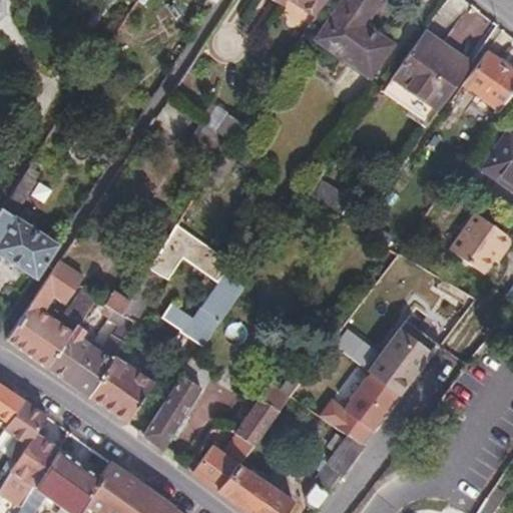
[(281,0),(290,0),(315,17),(326,0),(274,0),(279,3),(281,0)]
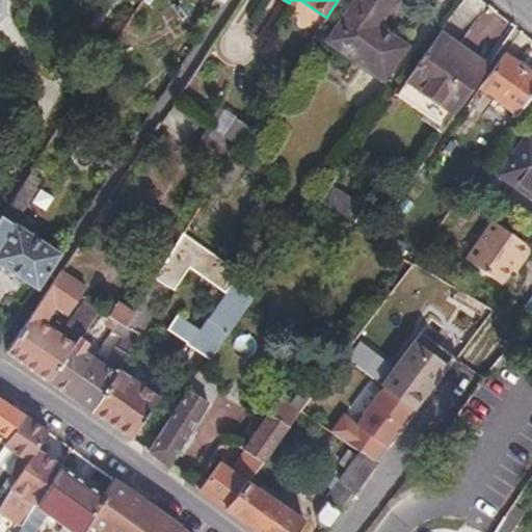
[(377,25),(394,0),(354,0),(328,38),(384,76),(406,45),(377,25)]
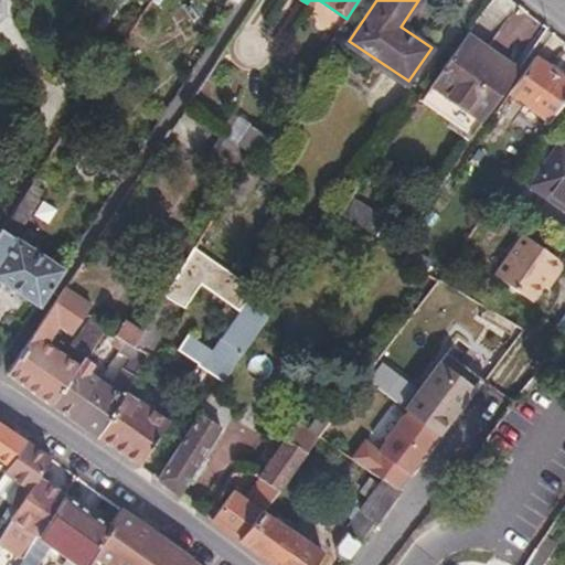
[(432,81),(483,118),(520,67),(467,30),(432,81)]
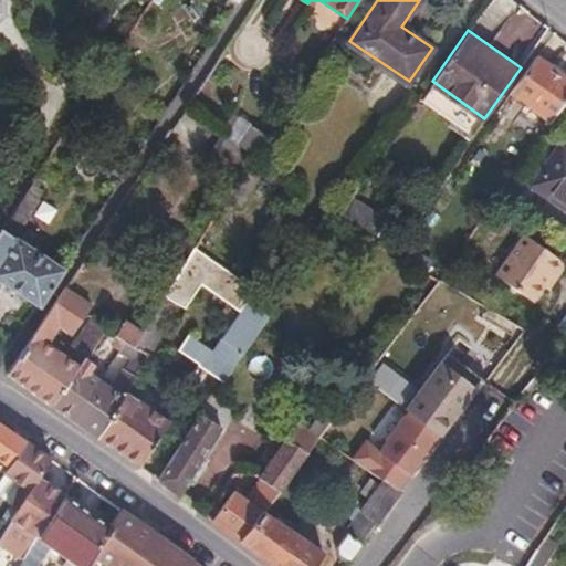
[(565,97),(565,74),(538,55),(512,93),(551,121),(565,97)]
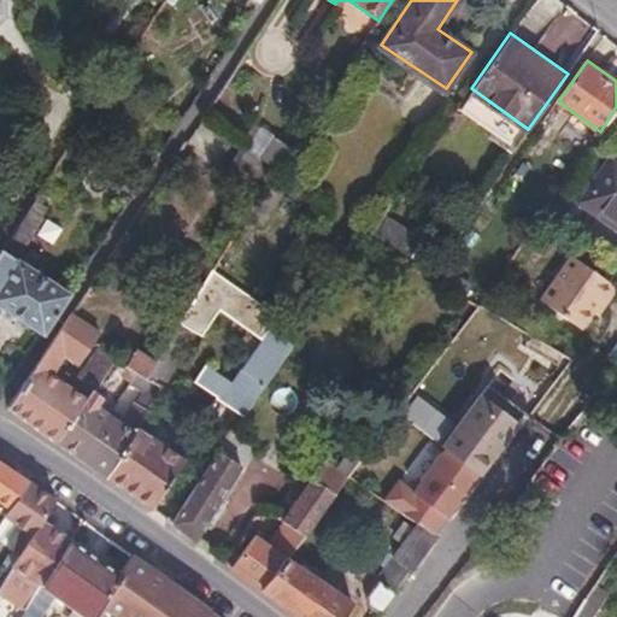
[(274,133),(259,157),(277,170),(299,139),(285,128),(305,99),(274,77),(248,115),(262,124),(274,133)]
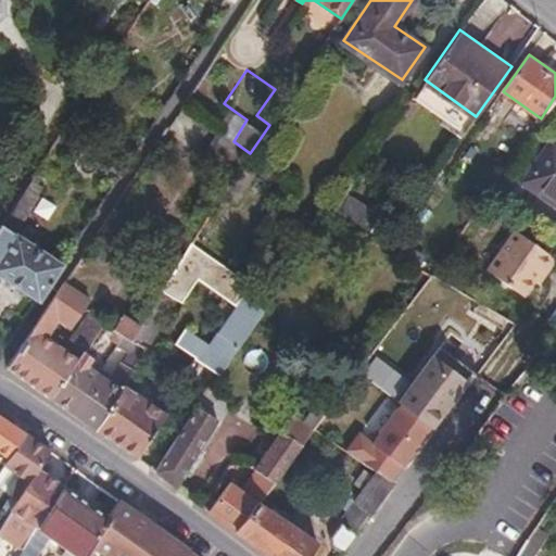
[(236,112),(222,133),(234,141),(247,119),(236,112)]
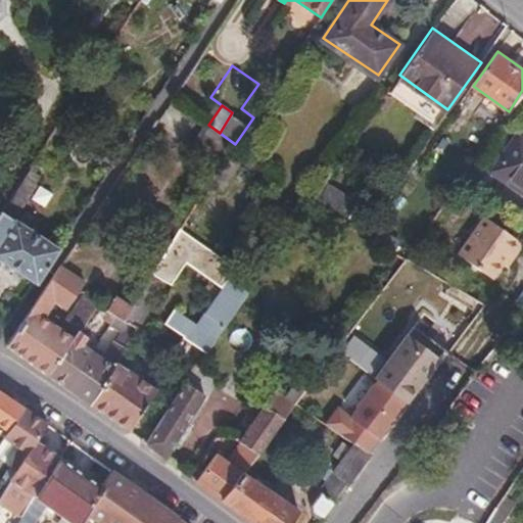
[(220,133),(208,125),(197,141),(226,157),(227,155),(235,144),(220,133)]
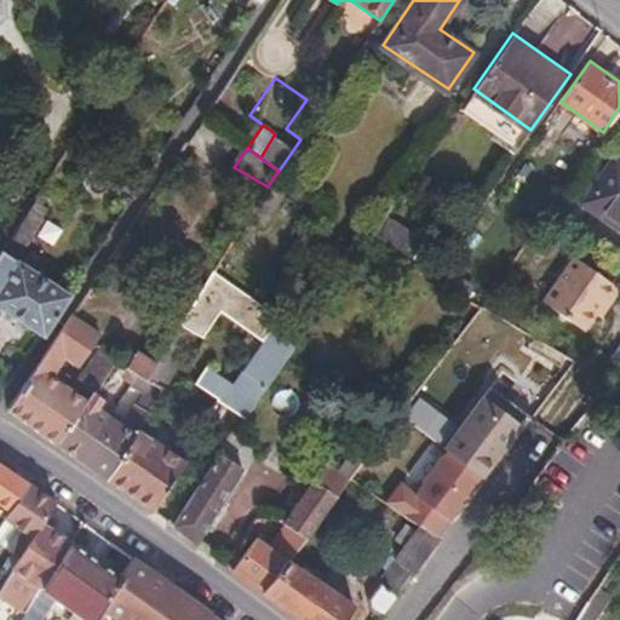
[(619,156),(615,154),(584,202),(619,227),(619,156)]
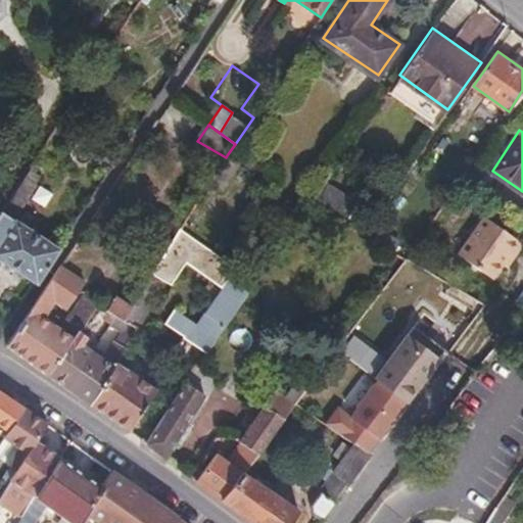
[(227,155),(226,157),(210,182),(223,191),(240,165),(227,155)]
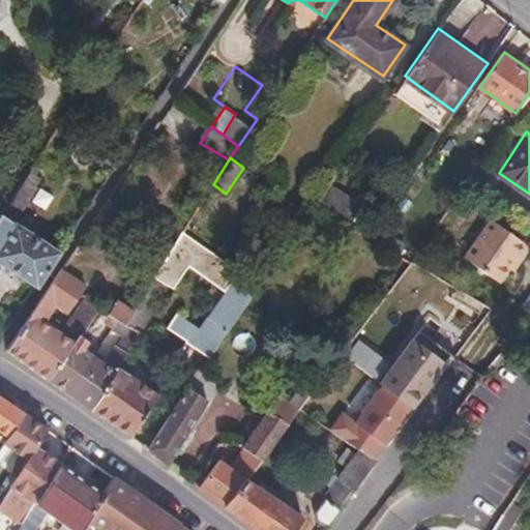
[(39,178),(28,171),(23,179),(34,186),(39,178)]
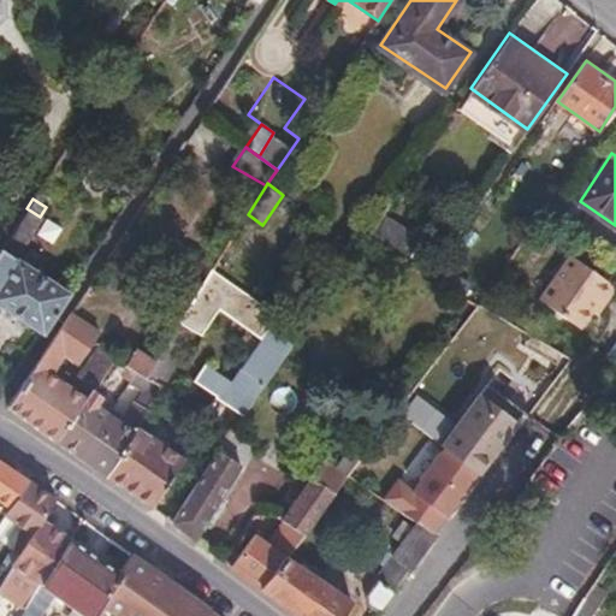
[(40,217),(27,208),(0,247),(0,304),(42,332),(67,294),(15,260),(42,218),(40,217)]
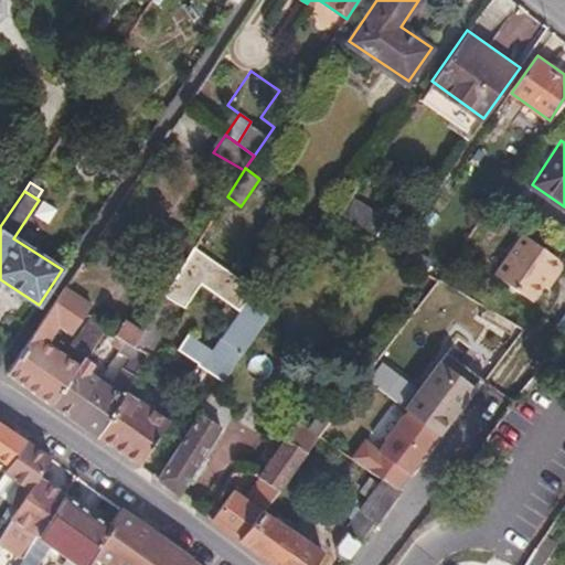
[(351,195),(339,214),(374,235),(386,217),(351,195)]
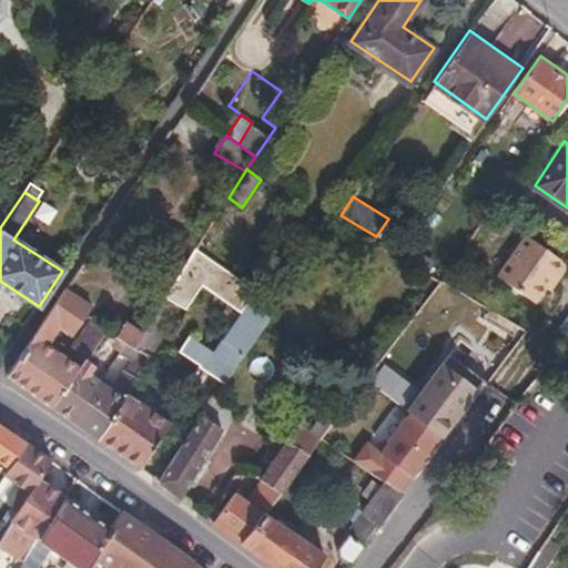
[(533,296),(545,280),(551,271),(556,274),(567,259),(527,230),(497,271),(533,296)]
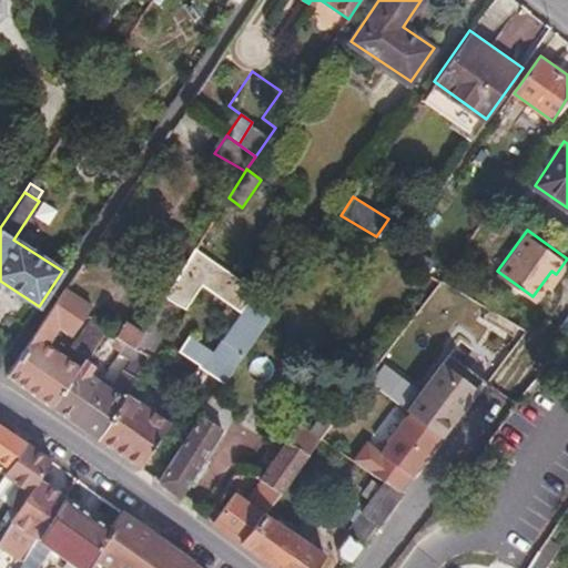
[(179,306),(183,308),(200,282),(246,314),(225,345),(230,348),(221,362),(191,342),(181,356),(225,385),(279,307),(196,247),(165,297),(179,306)]
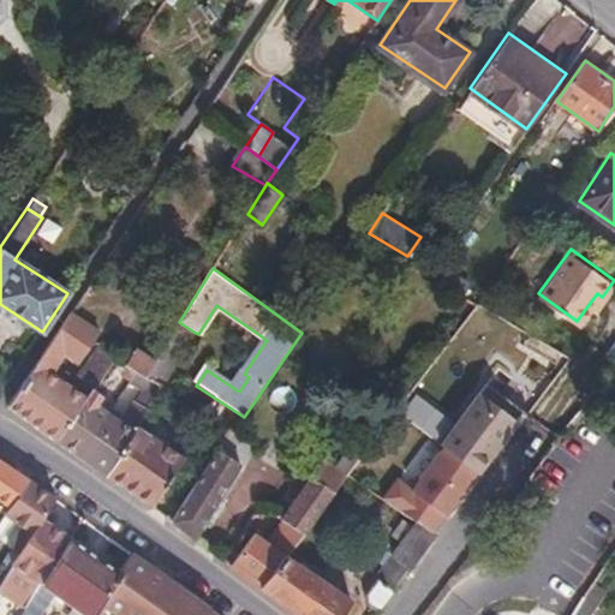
[(597,293),(590,303),(596,306),(602,297),(597,293)]
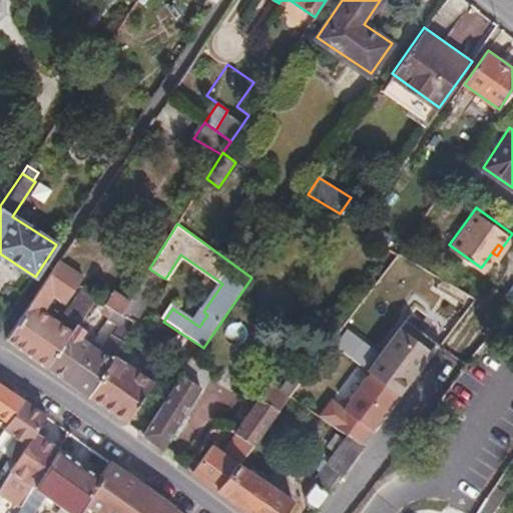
[(81,276),(59,262),(8,338),(50,367),(73,333),(43,313),(54,297),(64,304),(81,276)]
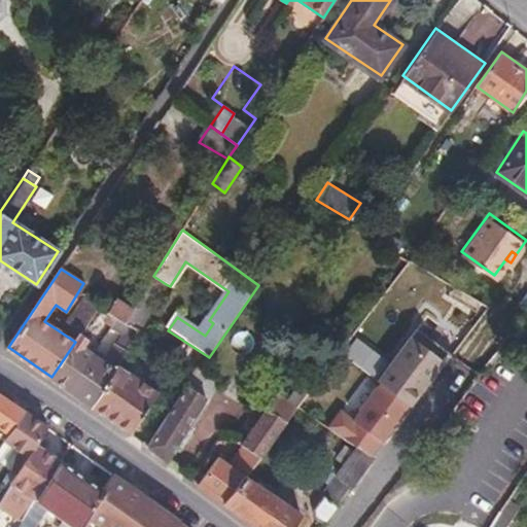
[(166,284),(153,276),(133,308),(124,323),(137,331),(166,284)]
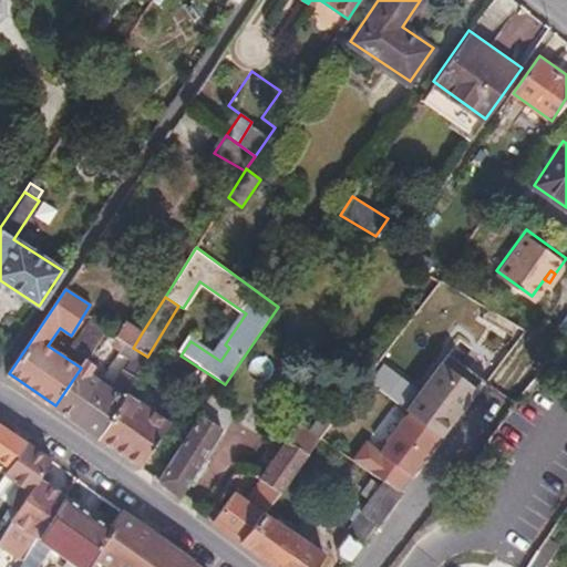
[(143,331),(125,320),(115,337),(124,342),(133,348),(143,331)]
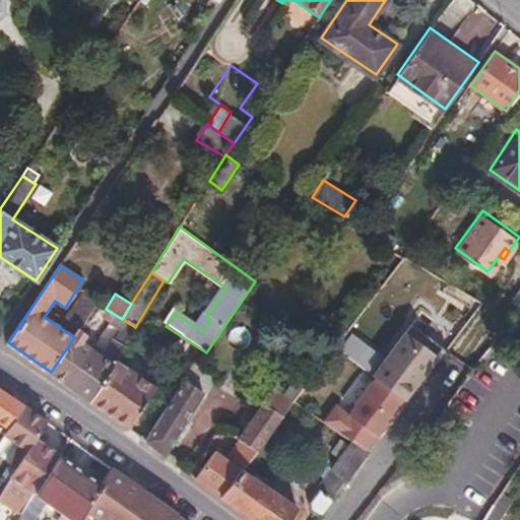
[(446,353),(412,328),(376,377),(407,400),(410,402),(446,353)]
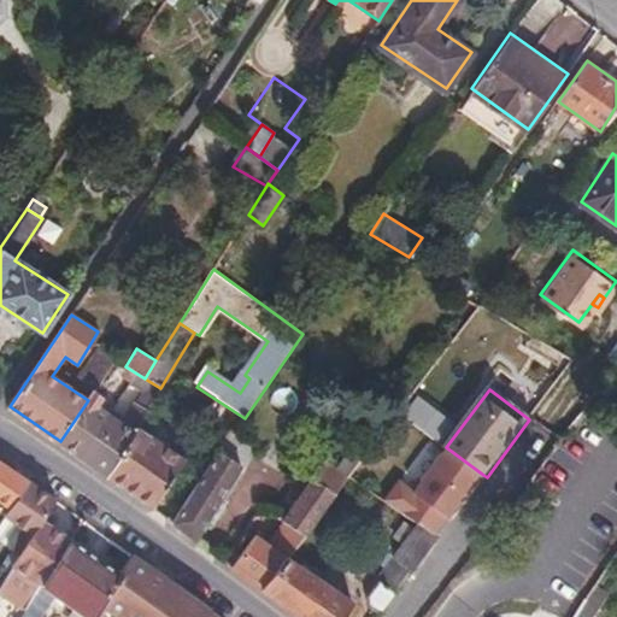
[(101,398),(93,393),(88,400),(60,441),(81,456),(109,415),(97,406),(101,398)]
